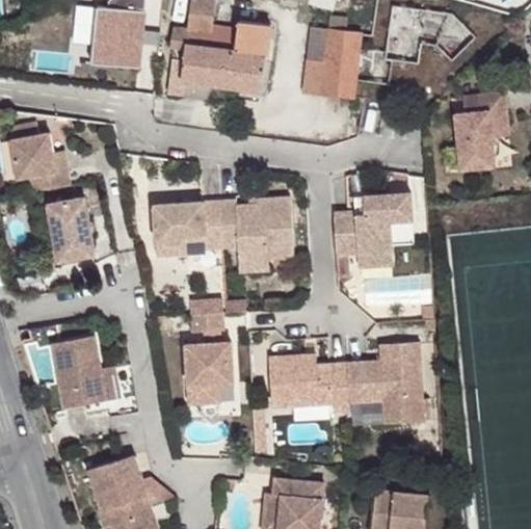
[(98,1),(91,57),(139,63),(142,30),(143,19),(145,0),(108,0),(108,2),(98,1)]
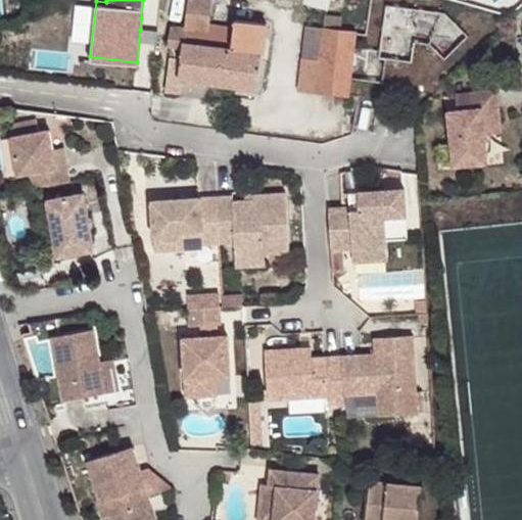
[(200,0),(188,0),(184,32),(206,34),(207,28),(211,1),(200,0)]
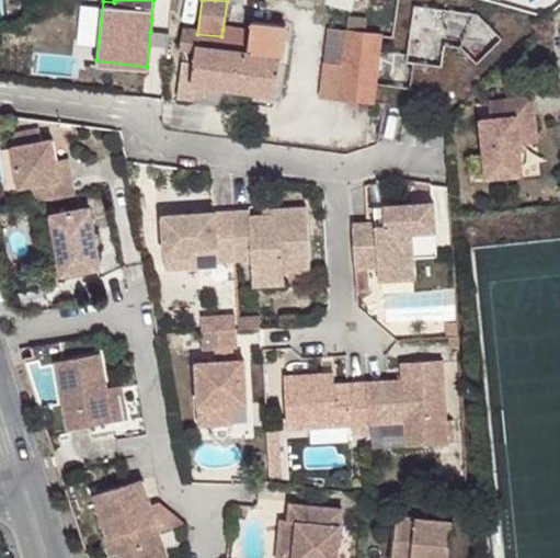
[(352,0),(317,0),(317,4),(349,13),(352,0)]
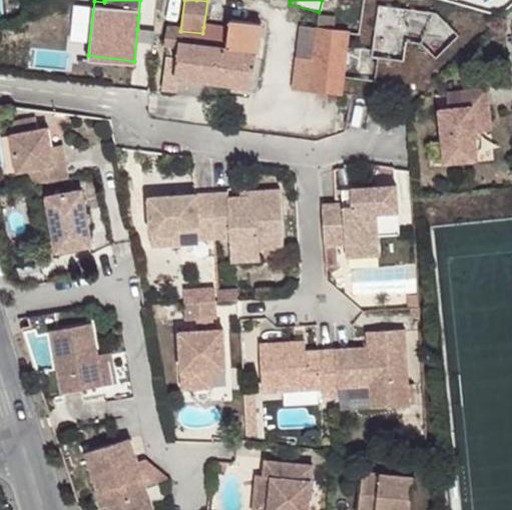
[(154,20),(138,18),(137,29),(153,30),(154,20)]
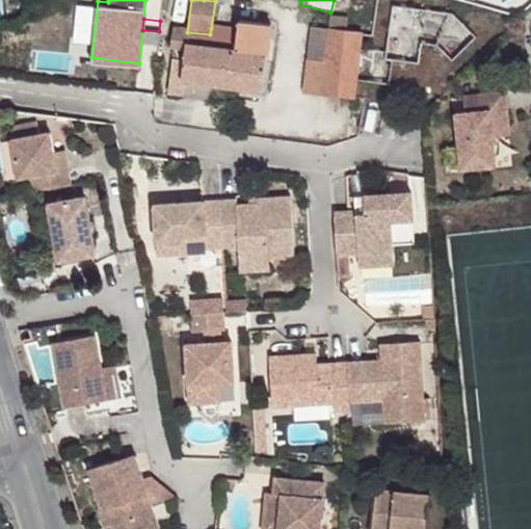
[(237,32),(235,53),(264,56),(268,26),(238,23),(237,32)]
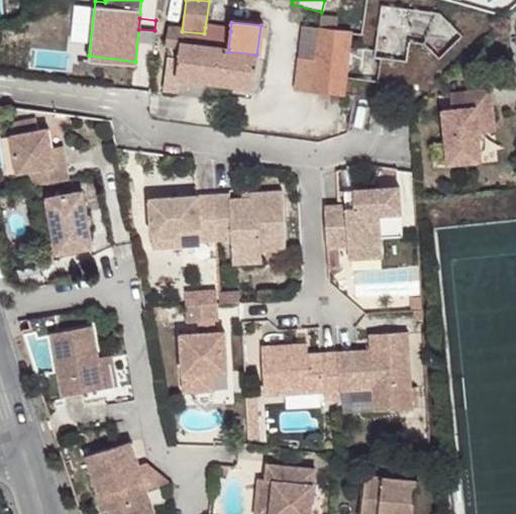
[(204,33),(182,31),(180,44),(228,52),(230,31),(205,27),(204,33)]
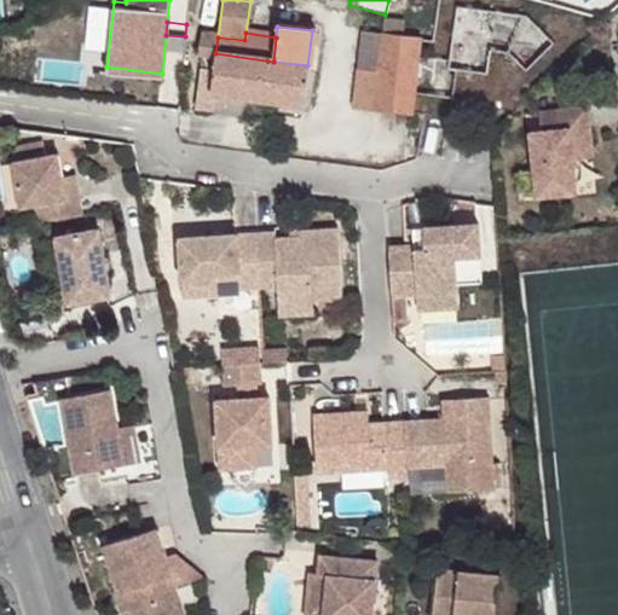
[(215,53),(218,38),(203,35),(192,109),(259,117),(260,102),(301,108),(307,65),(273,62),(215,53)]
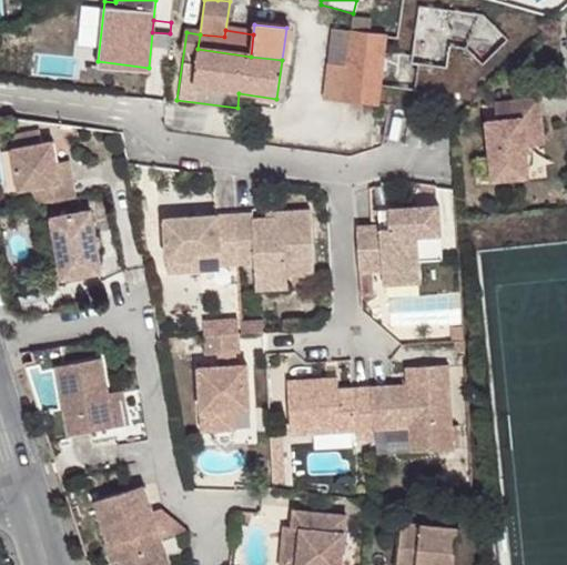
[(345,69),(350,36),(331,32),(326,67),(345,69)]
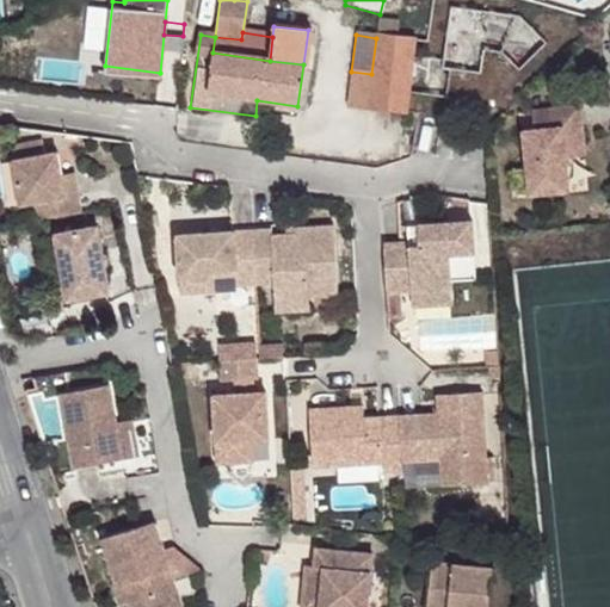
[(410,42),(376,38),(371,74),(351,72),(346,107),(399,115),(410,42)]
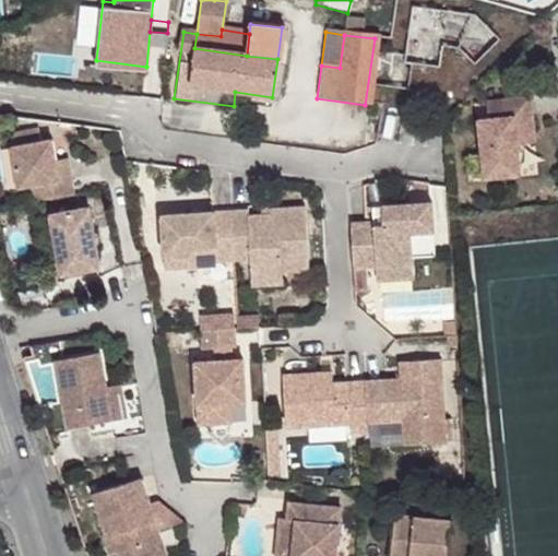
[(473,126),(478,185),(515,181),(513,152),(512,142),(530,141),(526,105),(482,108),(484,126),(473,126)]
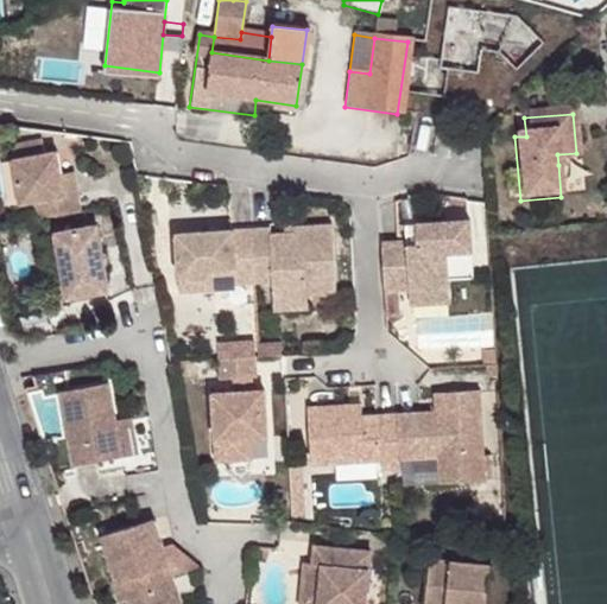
[(13,138),(16,151),(44,145),(42,132),(13,138)]
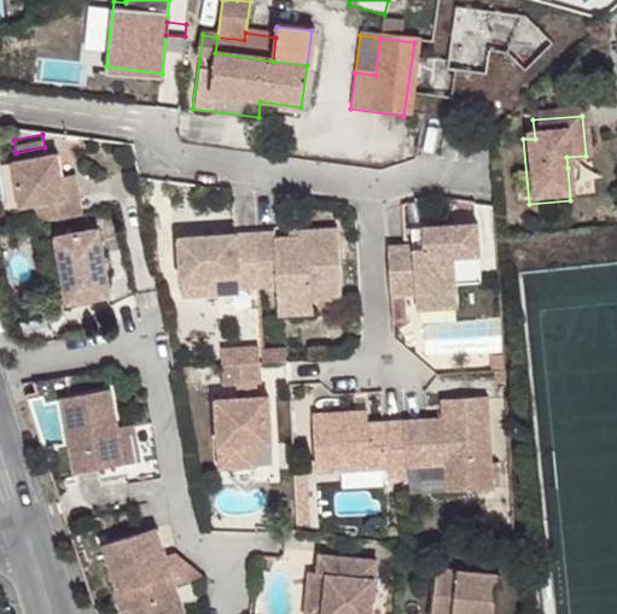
[(60,168),(57,145),(45,147),(16,153),(1,156),(10,200),(35,196),(39,212),(81,205),(77,187),(64,189),(60,168)]
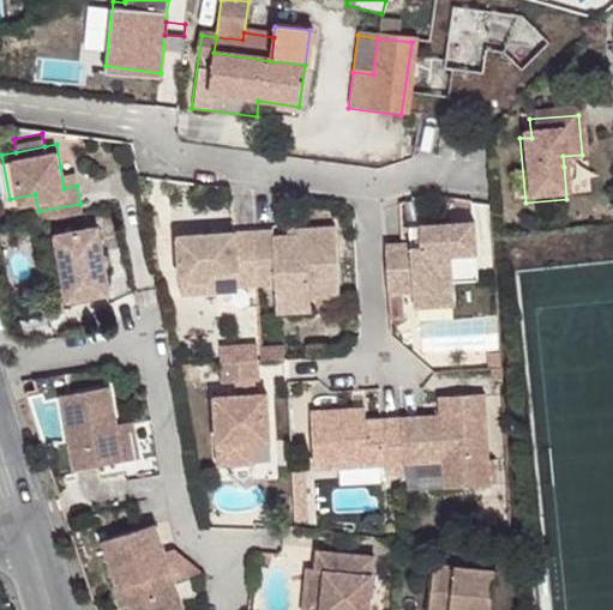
[(563,156),(564,167),(583,165),(582,155),(563,156)]
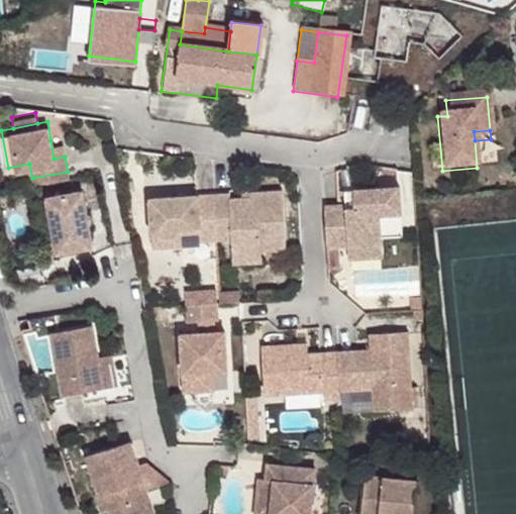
[(62,138),(50,140),(54,159),(65,157),(62,138)]
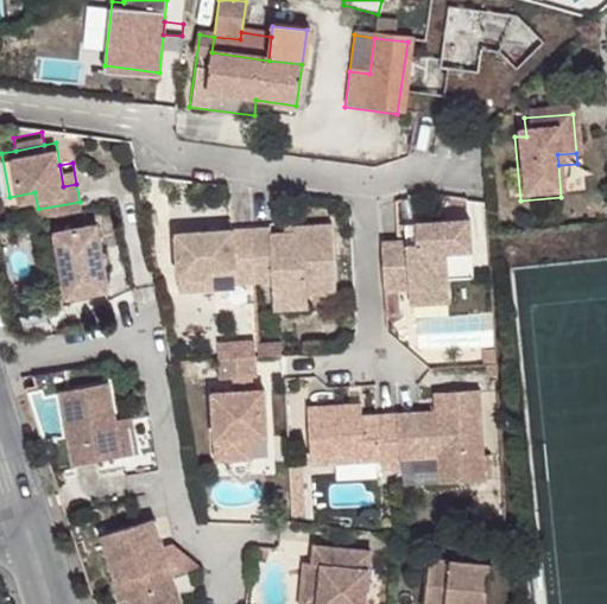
[(56,223),(65,287),(107,281),(96,216),(56,223)]
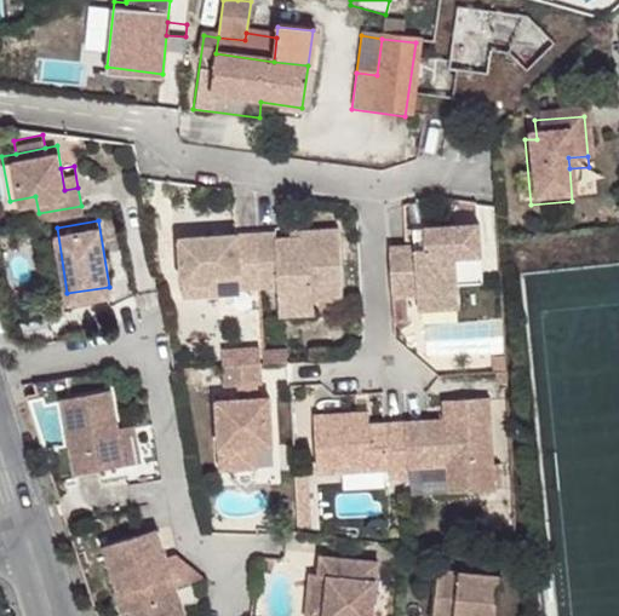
[(403,249),(387,249),(389,294),(402,294),(413,293),(454,291),(454,285),(454,276),(479,275),(476,223),(422,225),(422,237),(411,239),(411,228),(403,228),(403,249)]
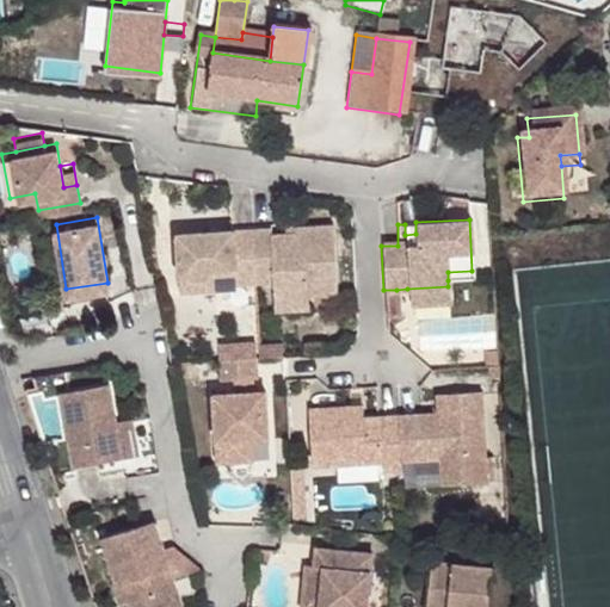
[(405,224),(405,235),(416,234),(416,222),(405,223),(405,224)]
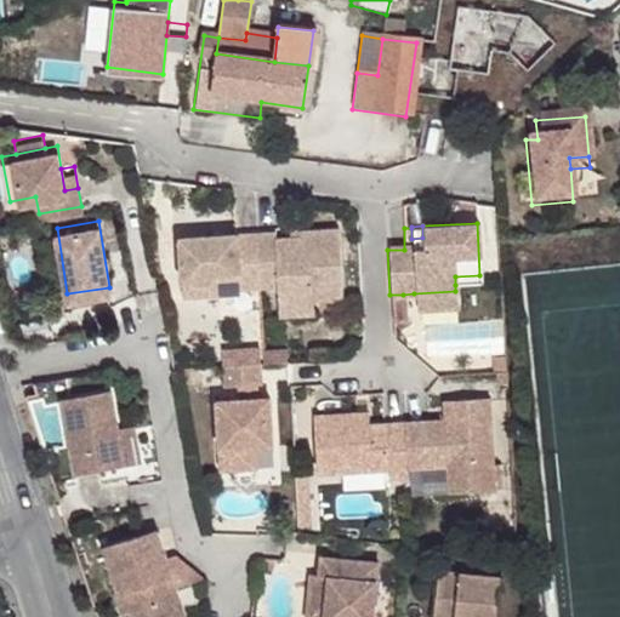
[(273,232),(252,233),(255,269),(256,287),(274,286),(276,303),(311,301),(339,300),(336,229),(297,230),(297,238),(273,238),(273,232)]
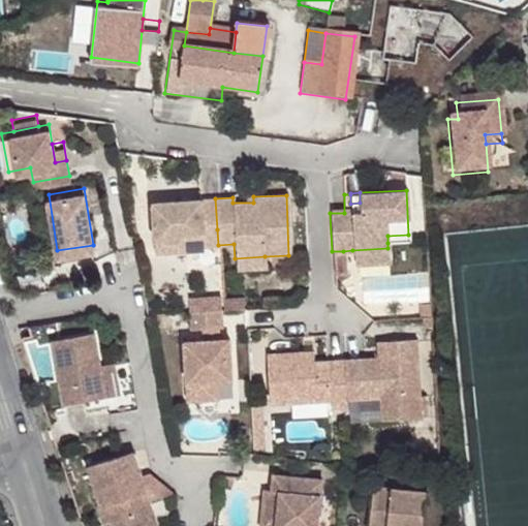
[(217,229),(215,198),(188,199),(188,206),(180,206),(181,199),(151,202),(153,241),(184,239),(203,238),(203,230),(217,229)]
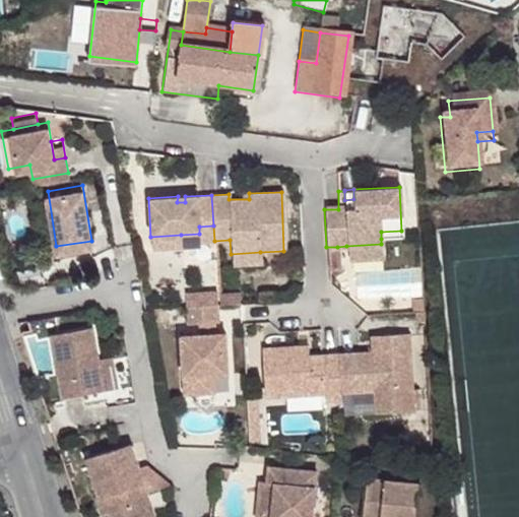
[(401,238),(401,231),(381,232),(381,239),(401,238)]
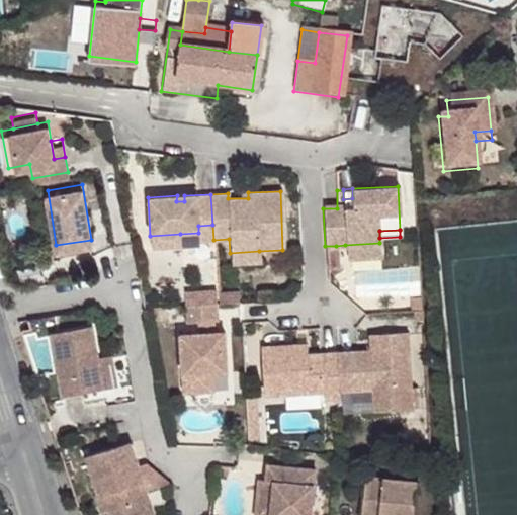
[(180,246),(180,234),(150,236),(150,248),(180,246)]
